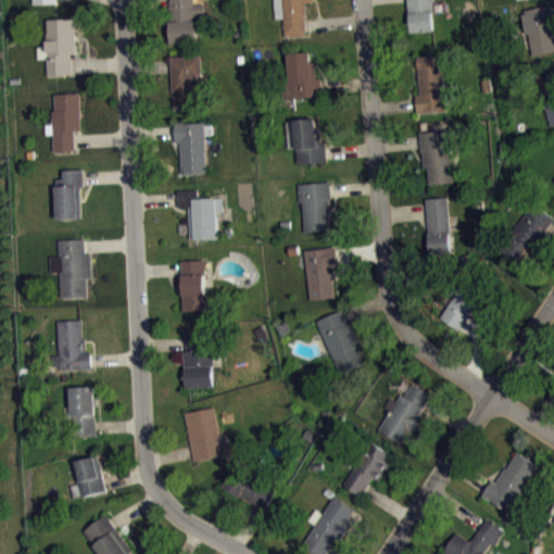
[(32,0),(33,12),(58,11),(57,0),(32,0)]
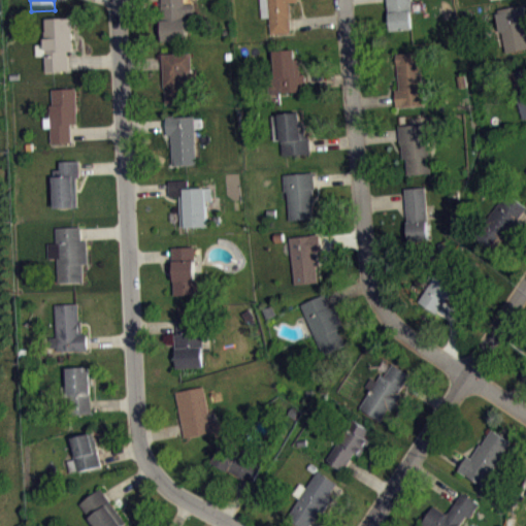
[(160,0),(162,22),(160,22),(161,41),(188,41),(185,15),(193,15),(193,4),(184,5),(184,0),(160,0)]
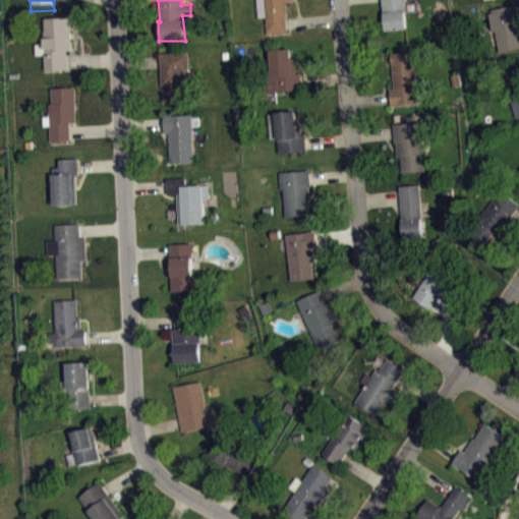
[(254,0),(256,18),(264,18),(266,35),(284,34),(284,19),(285,19),(284,3),(292,3),(291,0),(254,0)]
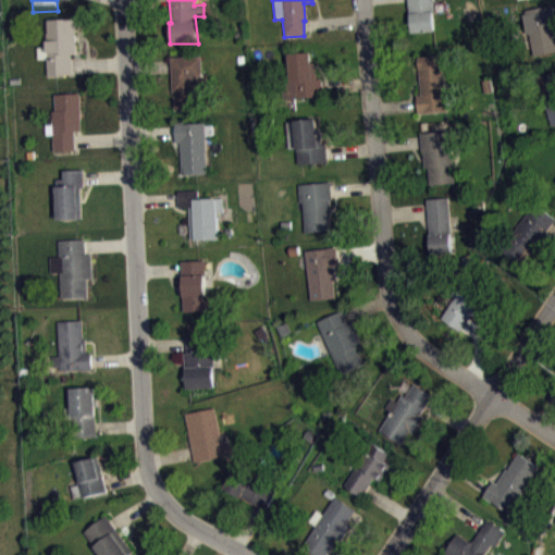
[(406,0),(409,33),(432,32),(431,14),(433,14),(431,0),(406,0)]
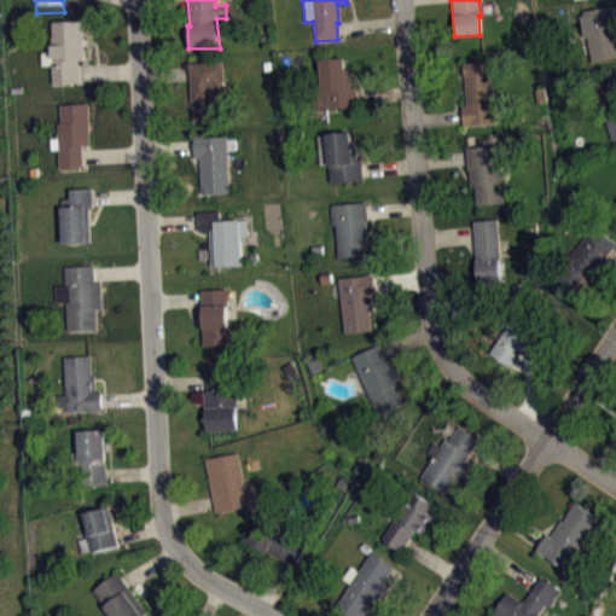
[(581,12),(590,63),(615,58),(615,46),(615,40),(615,39),(615,33),(610,7),(581,12)]
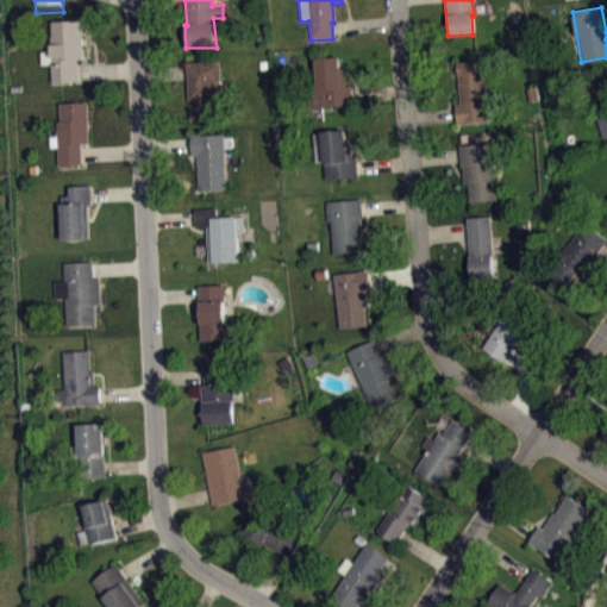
[(51,22),(51,45),(49,45),(49,52),(39,54),(41,67),(50,67),(51,83),(76,82),(76,66),(77,61),(81,61),(80,20),(51,22)]
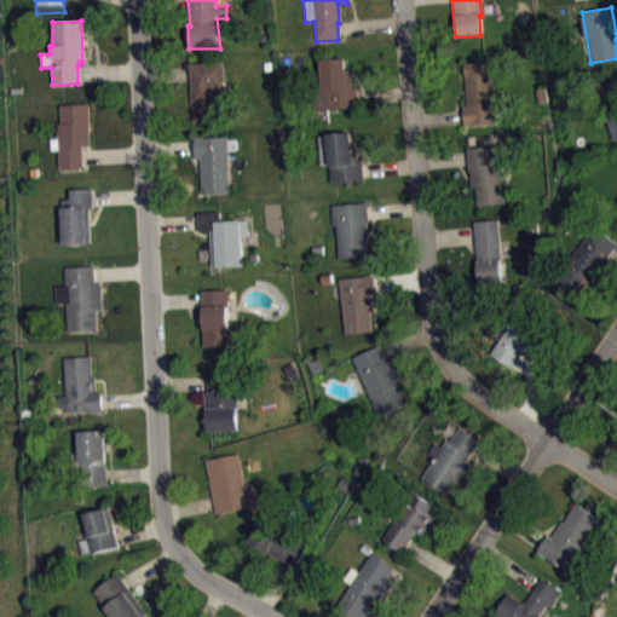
[(319,61),(322,90),(313,90),(316,110),(356,108),(355,87),(351,87),(347,70),(344,70),(342,58),(319,61)]
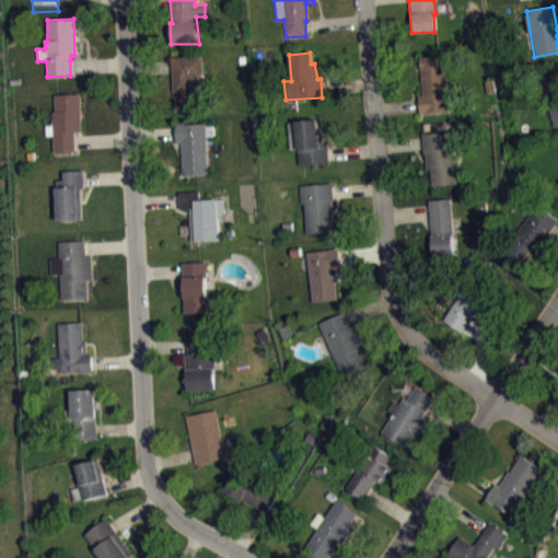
[(418,58),(422,96),(417,96),(419,115),(446,113),(442,56),(418,58)]
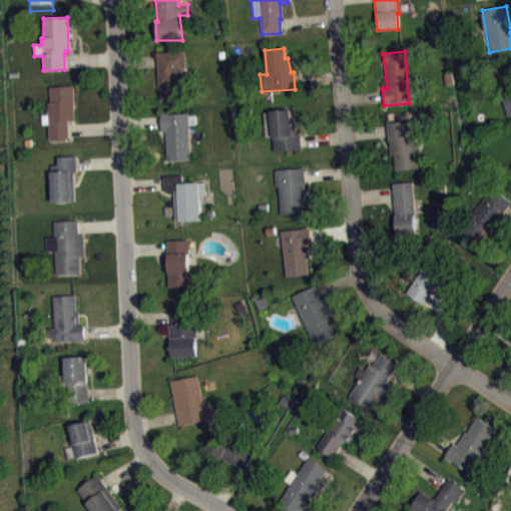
[(156,54),(158,86),(159,86),(160,101),(184,101),(181,70),(184,70),(184,53),(156,54)]
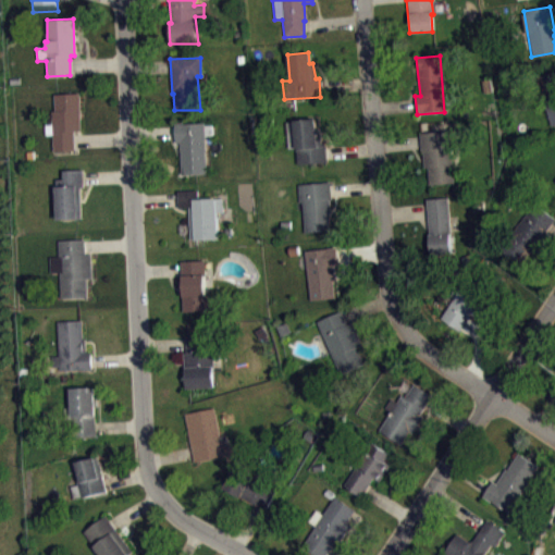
[(554,125),(551,127),(542,101),(545,100),(539,77),(554,71),(554,125)]
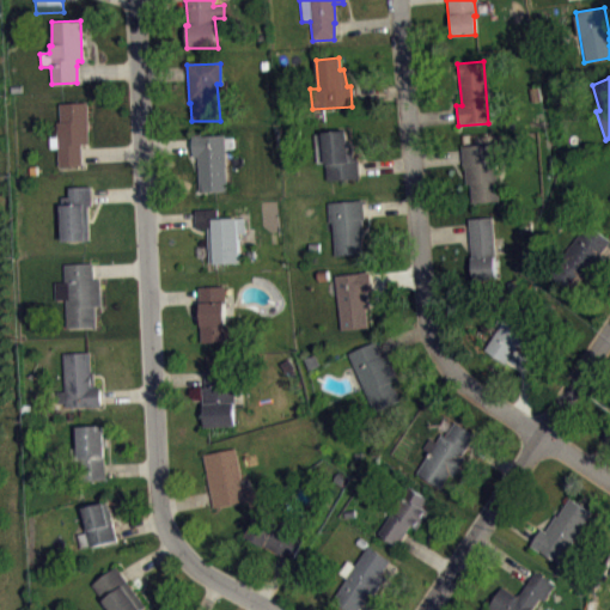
[(59,104),(60,123),(56,124),(56,136),(49,136),(49,150),(58,150),(59,168),(81,166),(81,146),(89,146),(86,103),(59,104)]
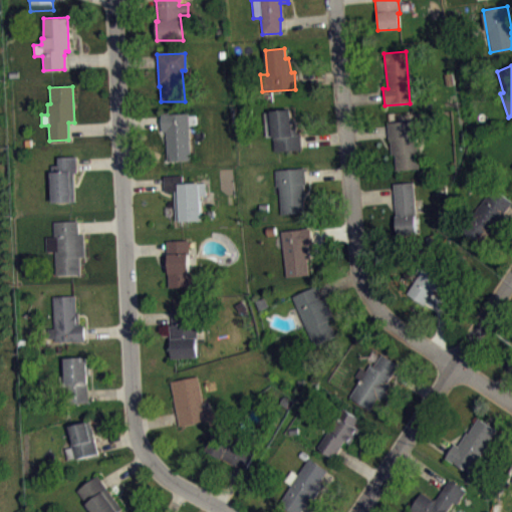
[(273,153),(300,151),(299,134),(296,135),(294,119),(290,119),(290,109),(270,111),(270,113),(263,113),(264,138),(272,138),(273,153)]
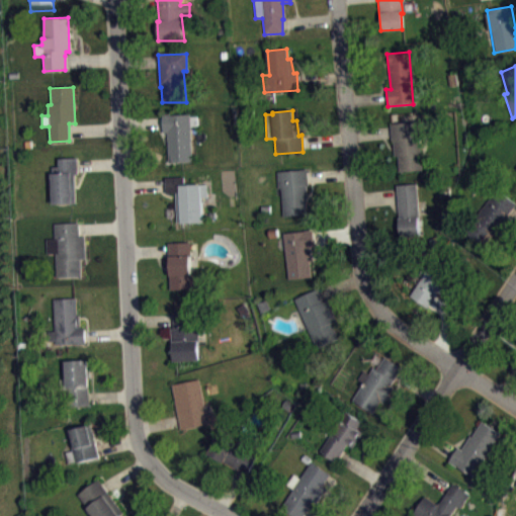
[(162,115),(162,134),(167,134),(168,164),(192,163),(190,129),(197,127),(196,116),(190,116),(190,114),(162,115)]
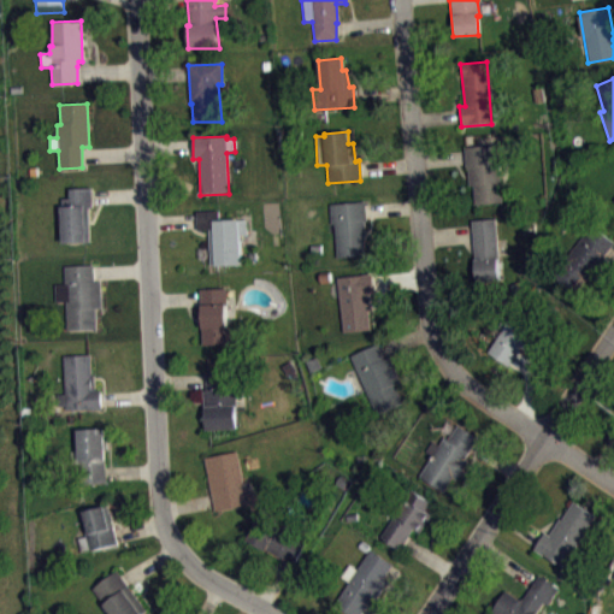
[(462,148),(464,169),(466,169),(467,187),(471,187),(473,206),(502,204),(497,143),(462,148)]
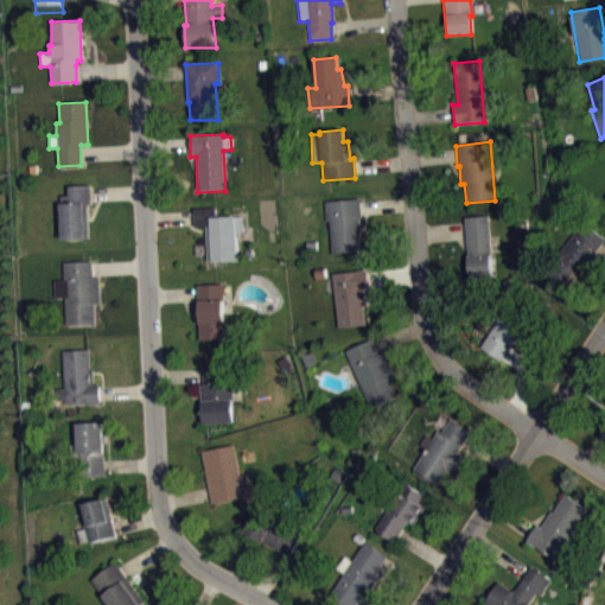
[(69,186),(69,196),(61,197),(62,241),(88,240),(87,207),(90,207),(89,186),(69,186)]
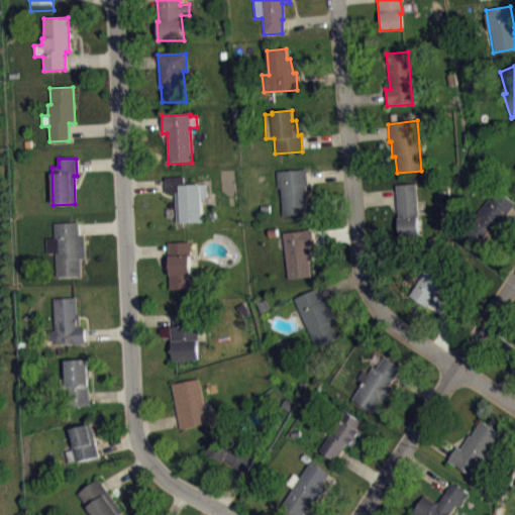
[(275,172),(277,189),(279,189),(282,217),(305,215),(303,200),(305,200),(303,187),(305,187),(304,170),(275,172)]
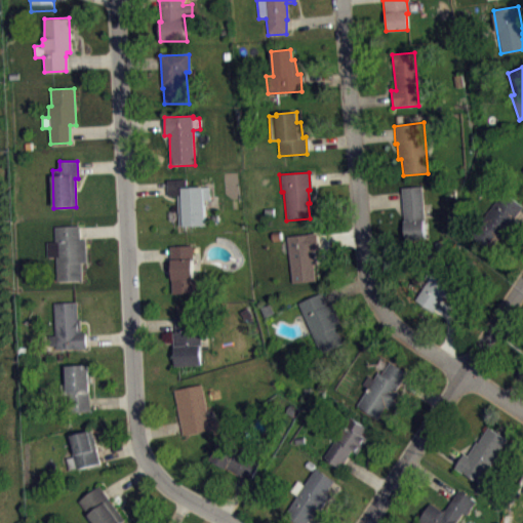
[(167,182),(168,198),(177,198),(178,227),(205,226),(203,203),(208,202),(208,188),(186,188),(186,180),(167,182)]
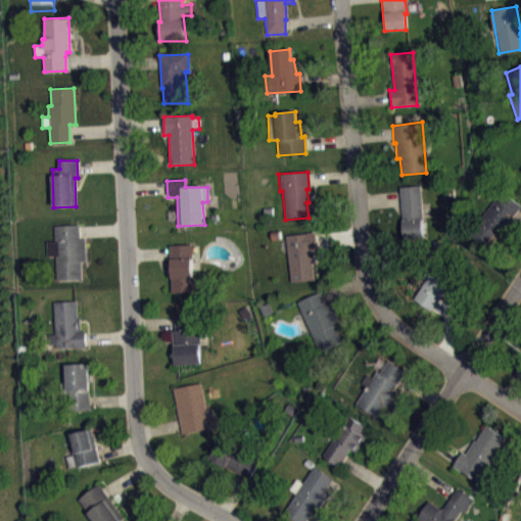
[(398,188),(404,241),(422,239),(419,186),(398,188)]
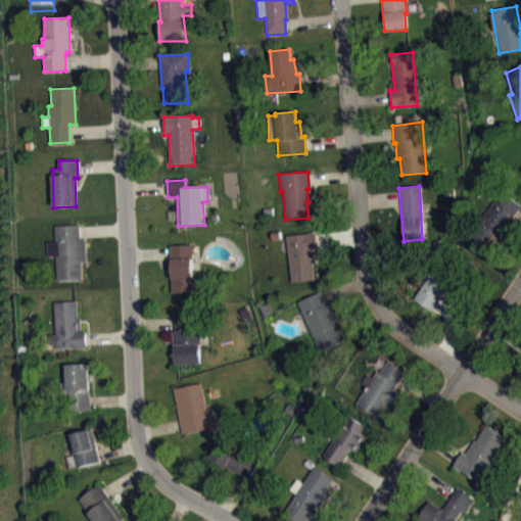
[(468,235),(488,248),(496,237),(503,241),(517,222),(511,219),(520,207),(500,191),(468,235)]
